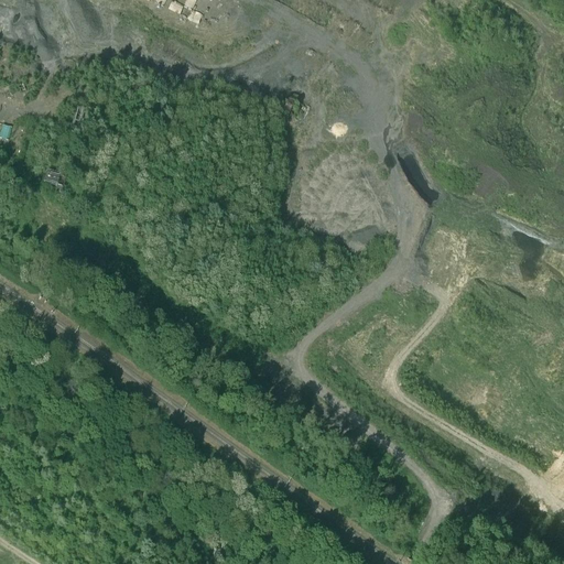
[(165,0),(156,0),(155,4),(158,6),(156,9),(160,10),(161,7),(163,8),(165,0)]
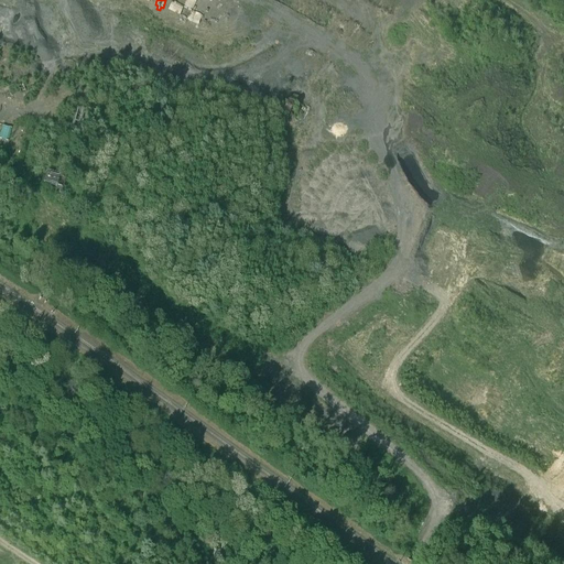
[(196,0),(186,0),(184,8),(192,11),(196,0)]
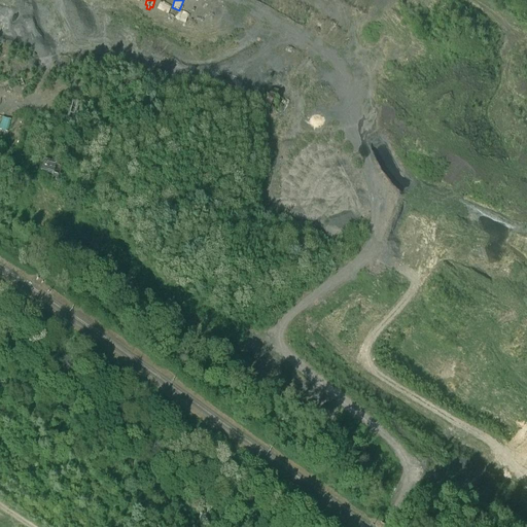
[(171,7),(161,1),(156,8),(168,13),(171,7)]
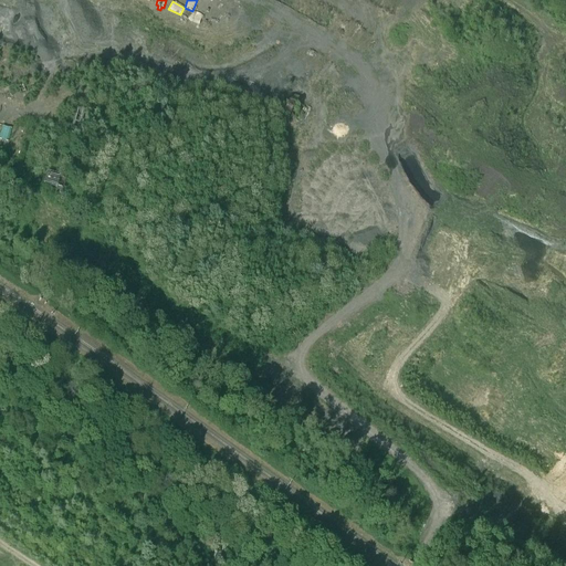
[(202,17),(191,11),(188,19),(199,24),(202,17)]
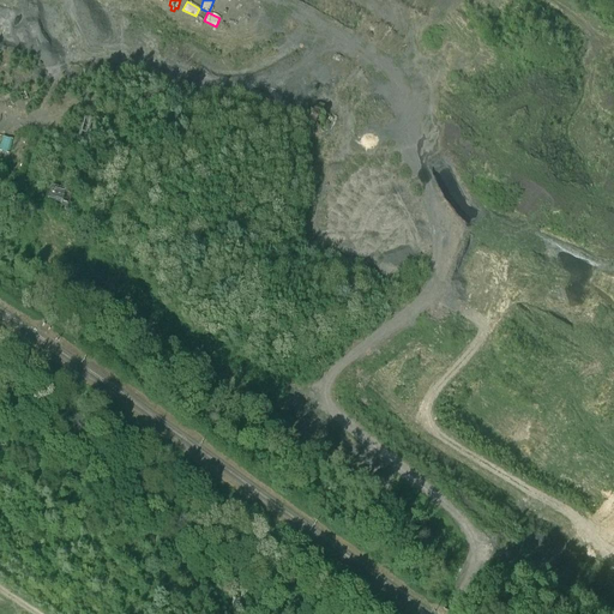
[(55,192),(53,200),(64,203),(65,194),(55,192)]
